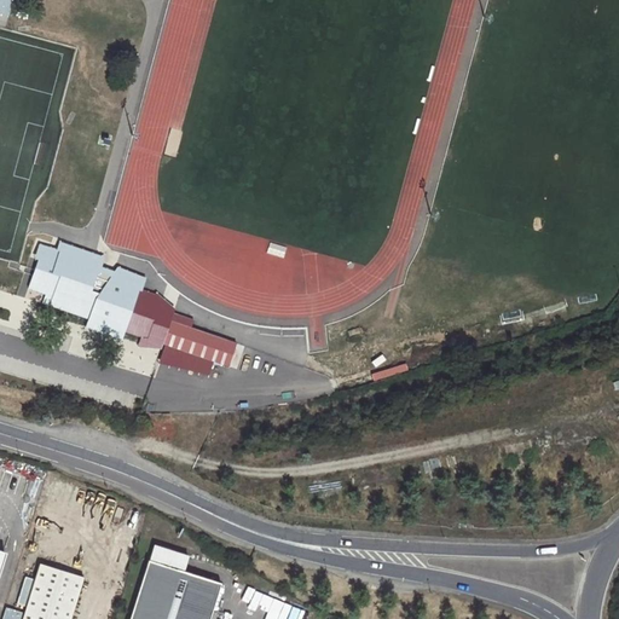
[(0,0),(0,13),(10,17),(13,0),(0,0)]
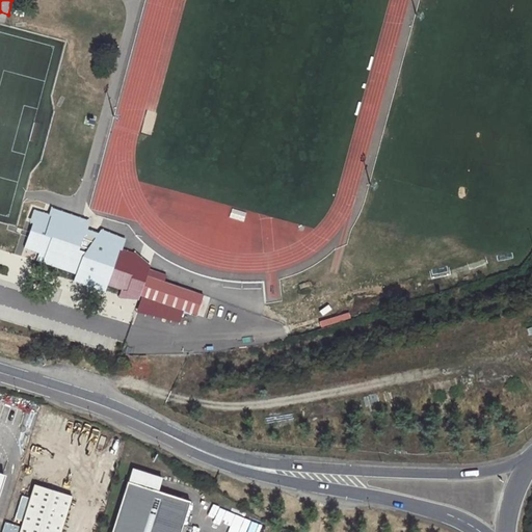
[(88,221),(53,209),(51,214),(86,225),(88,221)]
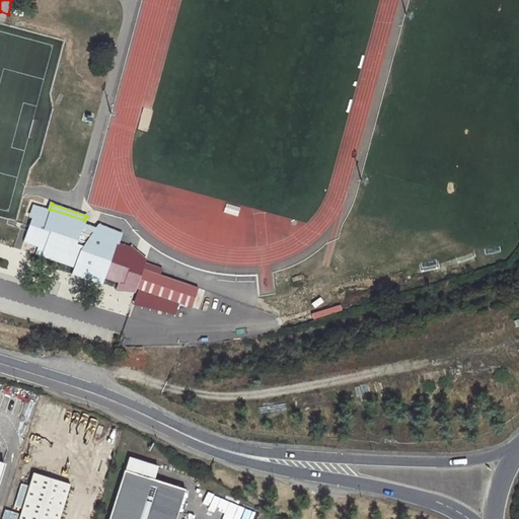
[(72,274),(101,284),(104,277),(125,284),(135,253),(115,246),(117,240),(115,235),(107,232),(101,234),(82,228),(84,220),(50,209),(49,214),(34,210),(24,240),(45,247),(42,255),(74,267),(72,274)]
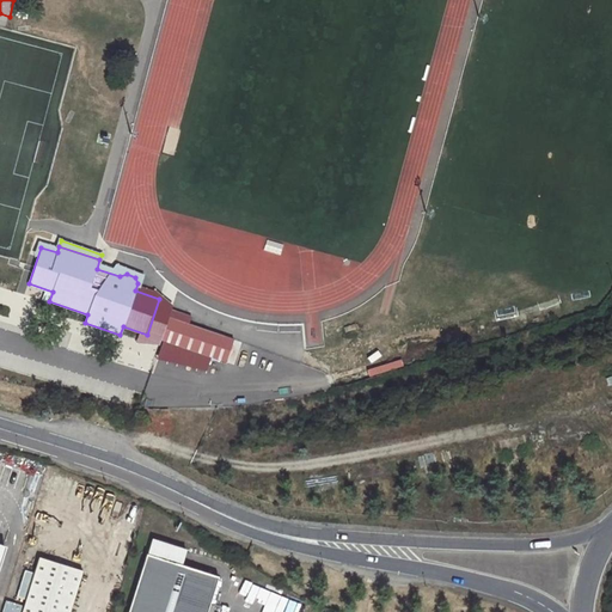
[(127,274),(135,277),(138,283),(141,273),(123,267),(120,276),(127,274)]
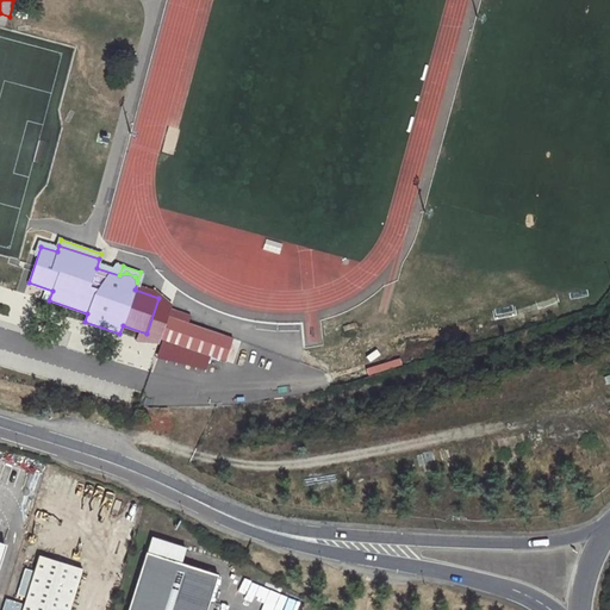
[(160,337),(223,359),(231,336),(178,318),(176,323),(166,319),(160,337)]
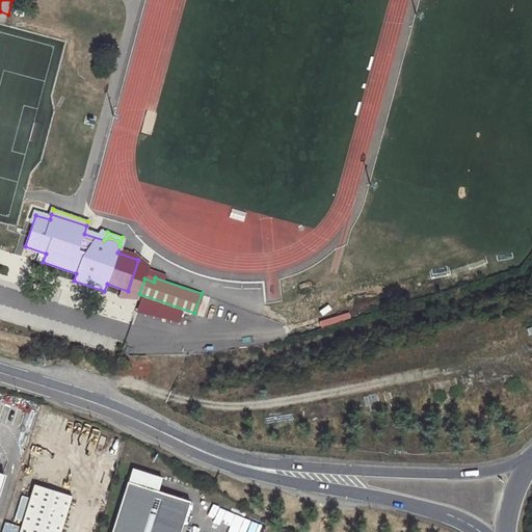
[(126,481),(110,531),(179,531),(189,501),(126,481)]
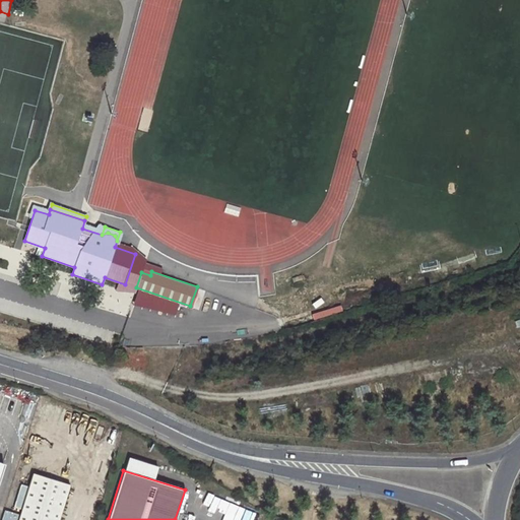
[(58,519),(71,485),(33,473),(17,519),(58,519)]
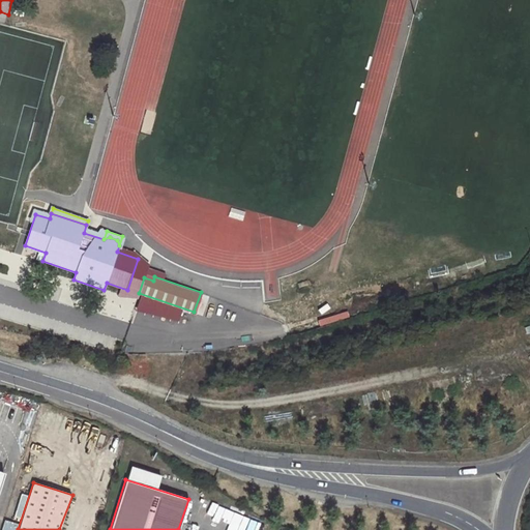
[(238,529),(244,513),(204,502),(199,520),(204,521),(202,528),(209,529),(238,529)]
